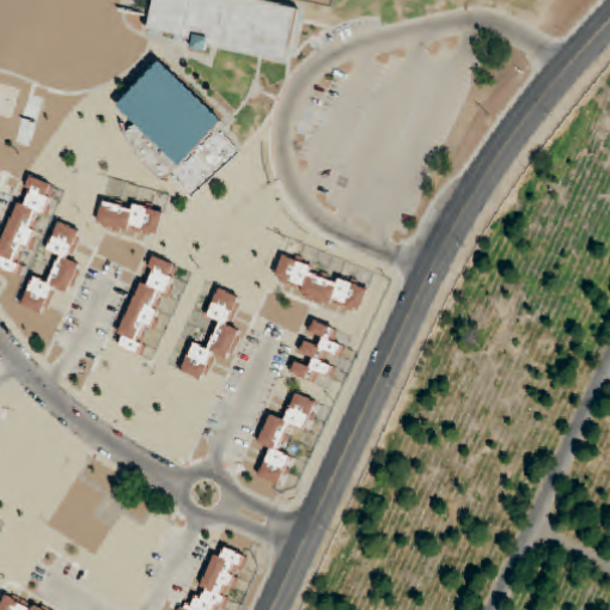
[(152,0),(146,29),(191,37),(190,43),(287,62),(299,4),(281,0),(152,0)]
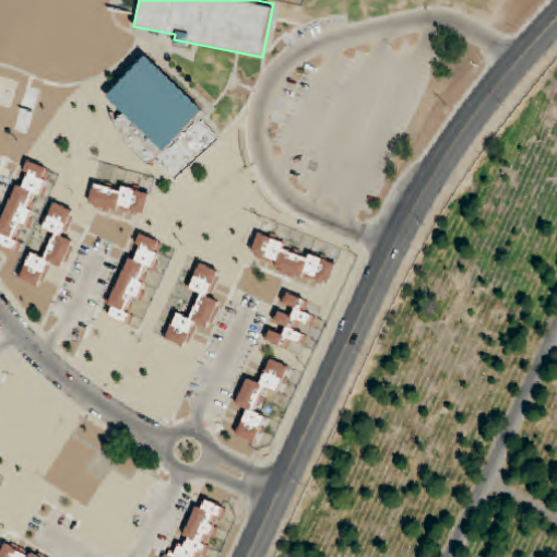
[(201,109),(146,54),(105,94),(117,107),(106,118),(150,162),(154,157),(175,179),(218,137),(197,115),(201,109)]
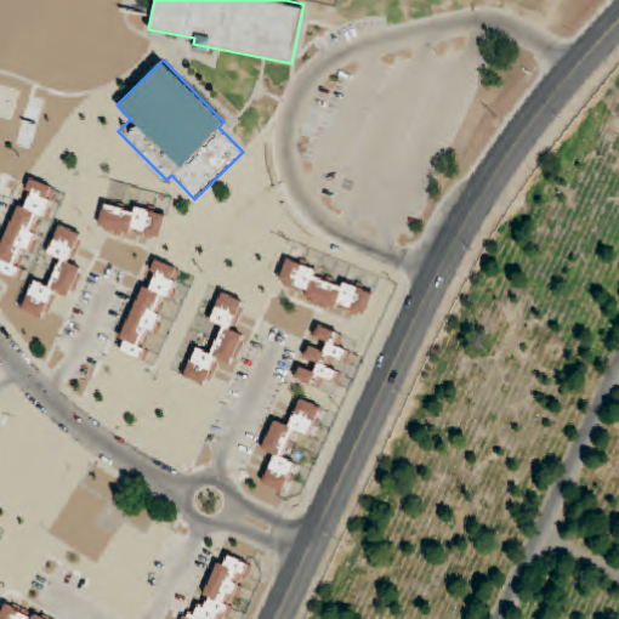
[(0,270),(18,278),(56,186),(28,175),(0,243),(0,270)]
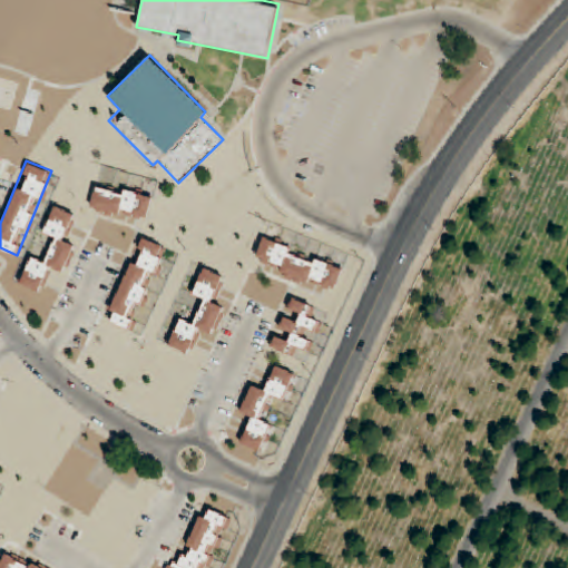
[(146,219),(152,194),(95,182),(89,207),(146,219)]
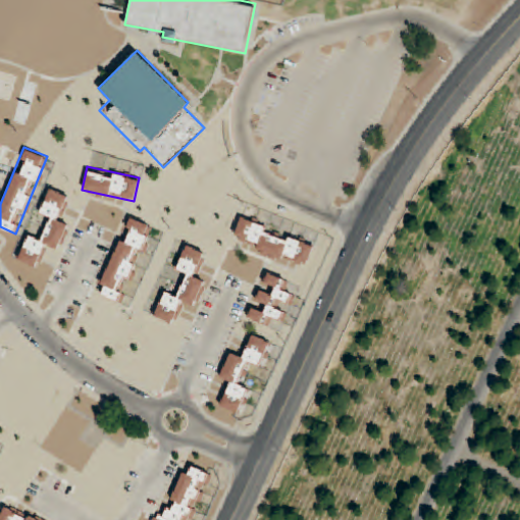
[(45,244),(58,249),(68,221),(59,218),(68,194),(48,187),(39,213),(48,216),(40,239),(27,234),(17,259),(37,266),(45,244)]
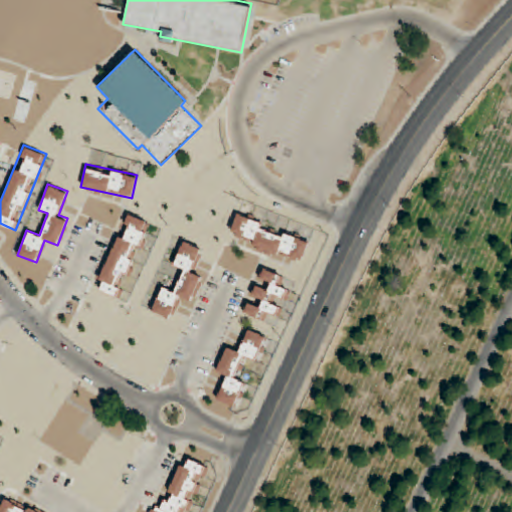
[(116,234),(95,288),(118,297),(149,220),(129,213),(119,235),(116,234)]
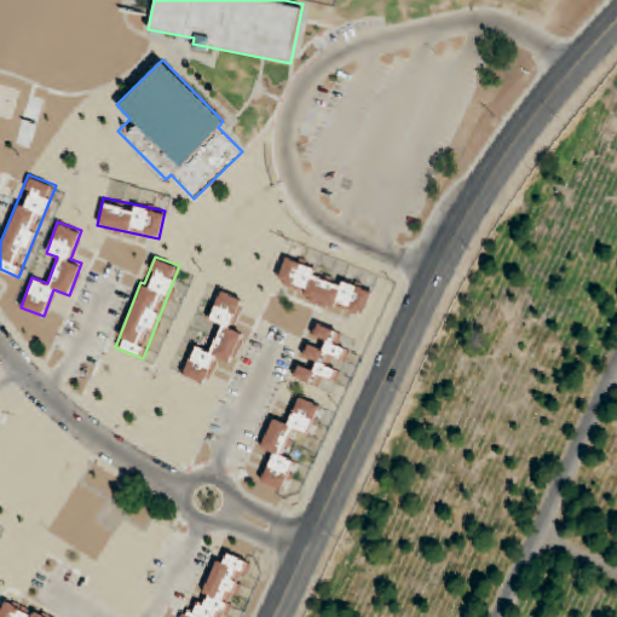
[(372,286),(283,260),(275,286),(363,311),(372,286)]
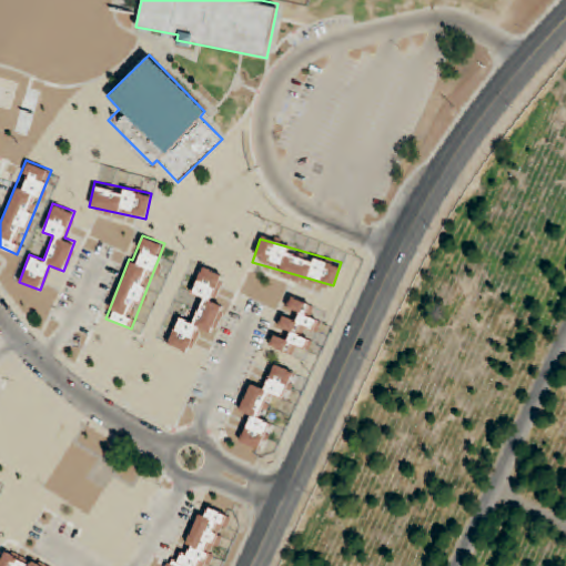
[(191,293),(201,296),(192,322),(178,316),(168,343),(189,351),(198,326),(212,332),(223,303),(213,300),(223,271),(202,263),(191,293)]
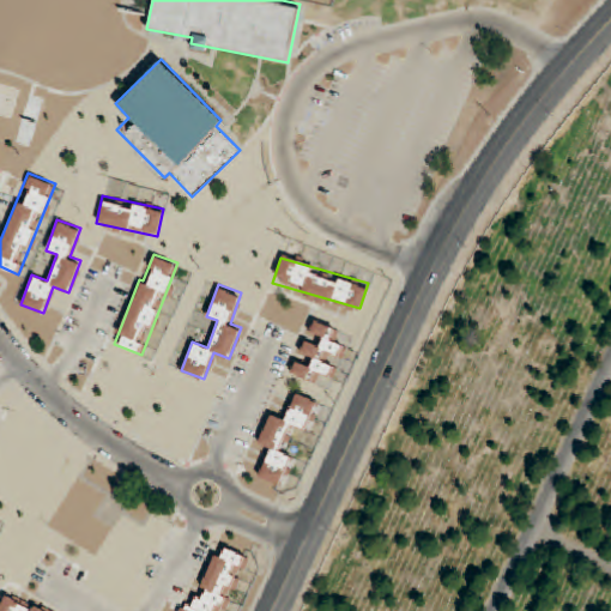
[(289,373),(327,387),(344,343),(337,340),(340,328),(313,319),(307,336),(306,334),(300,351),(309,355),(307,364),(294,360),(289,373)]
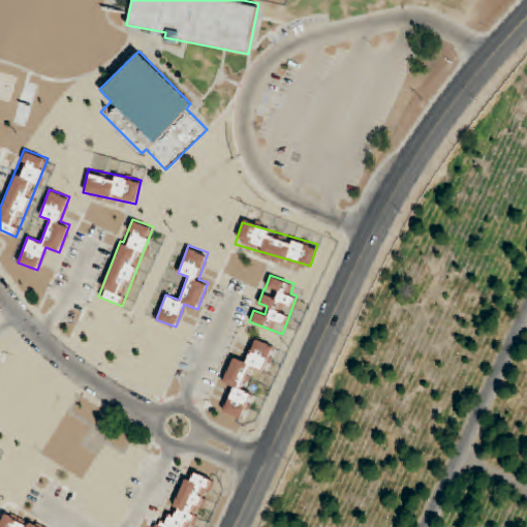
[(222,410),(243,417),(251,393),(241,389),(249,366),(264,371),(274,344),(254,337),(245,361),(231,355),(222,381),(231,384),(222,410)]
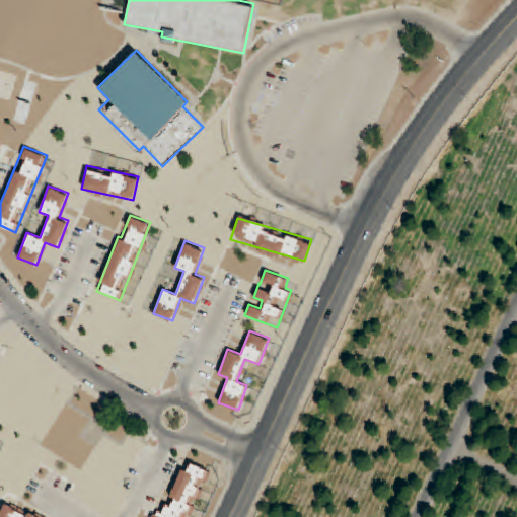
[(150,516),(187,516),(204,468),(183,460),(168,505),(164,503),(160,514),(153,511),(150,516)]
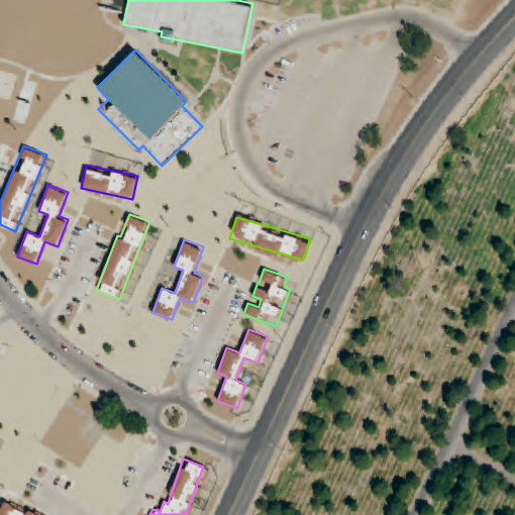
[(34,514),(3,499),(0,505),(0,514),(34,514)]
